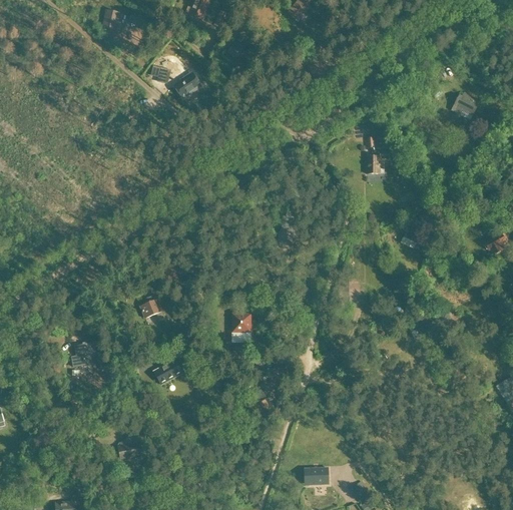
[(202,17),(208,0),(193,0),(191,6),(194,8),(192,13),(202,17)]
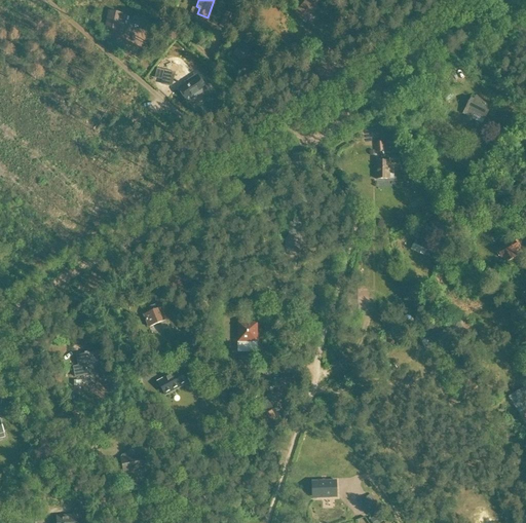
[(306,21),(317,6),(310,0),(303,0),(295,10),(306,21)]
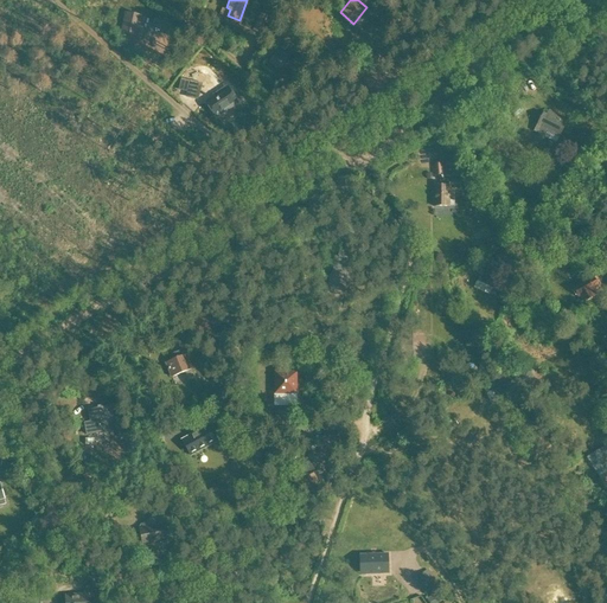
[(136,34),(140,13),(127,11),(122,31),(136,34)]
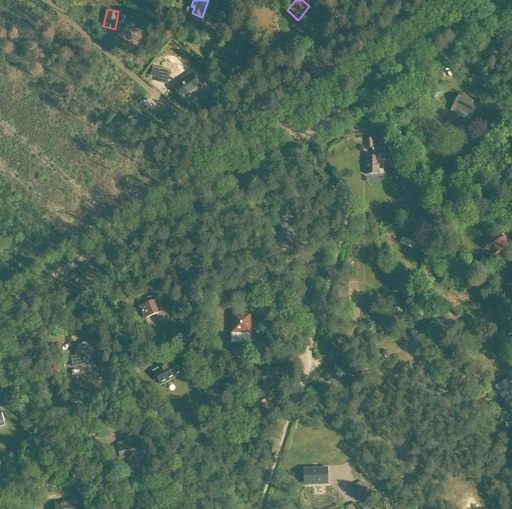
[(224,11),(218,9),(212,23),(218,25),(224,11)]
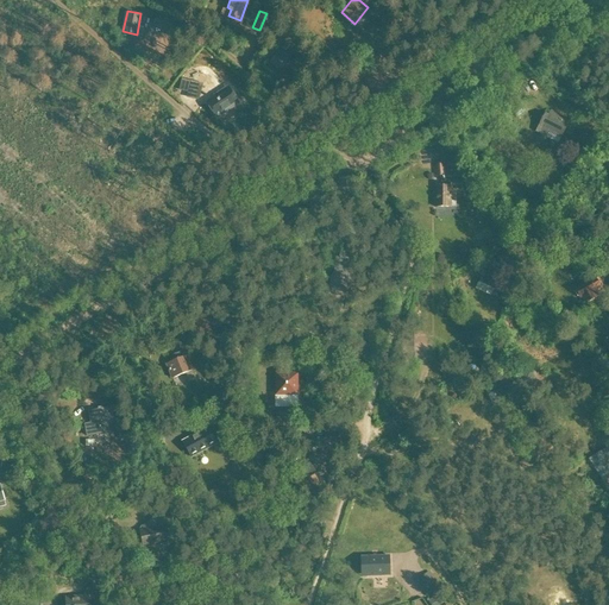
[(283,70),(293,56),(280,46),(269,61),(283,70)]
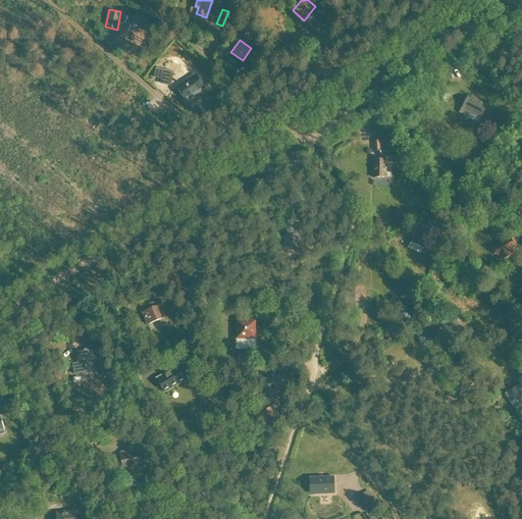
[(173,70),(163,67),(159,82),(170,85),(173,70)]
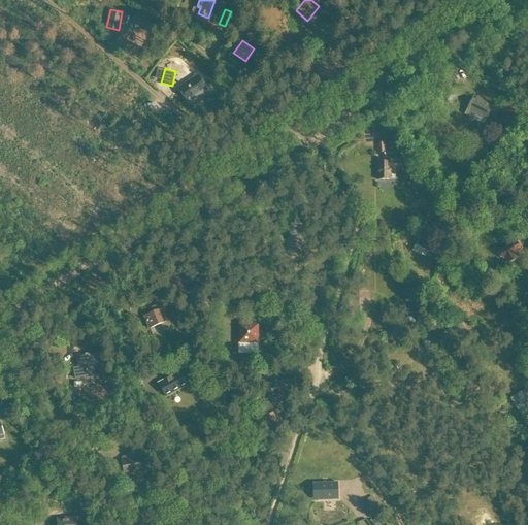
[(207,89),(198,74),(178,87),(187,101),(207,89)]
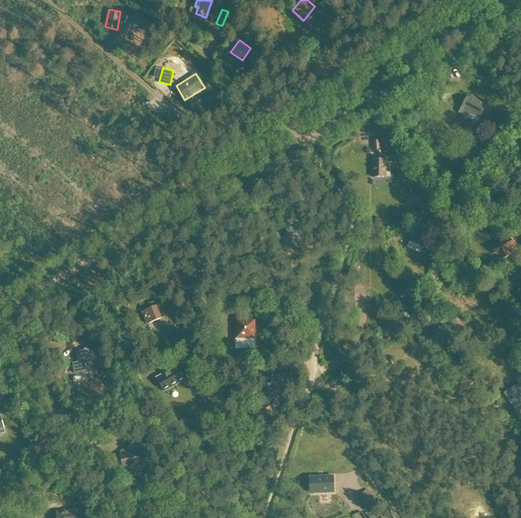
[(460,111),(467,115),(469,111),(478,116),(485,103),(478,99),(479,97),(471,93),(470,95),(469,94),(460,111)]
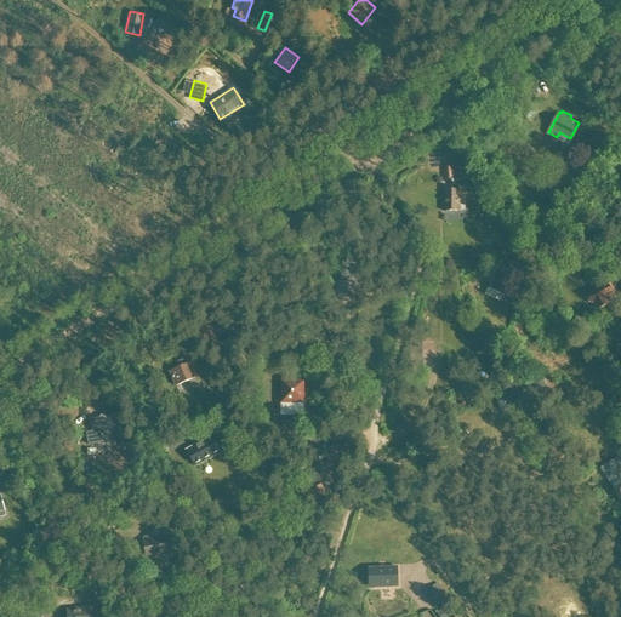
[(445,177),(454,176),(453,165),(444,165),(445,177)]
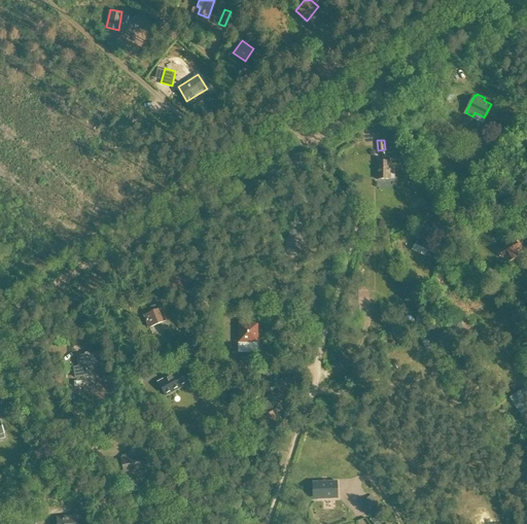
[(376,177),(390,177),(394,177),(394,163),(390,163),(390,160),(377,160),(376,177)]
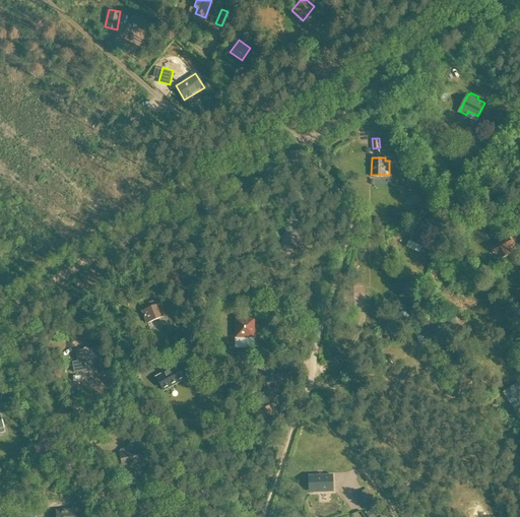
[(298,218),(289,217),(285,217),(283,235),(282,235),(281,250),(296,252),(299,218),(298,218)]
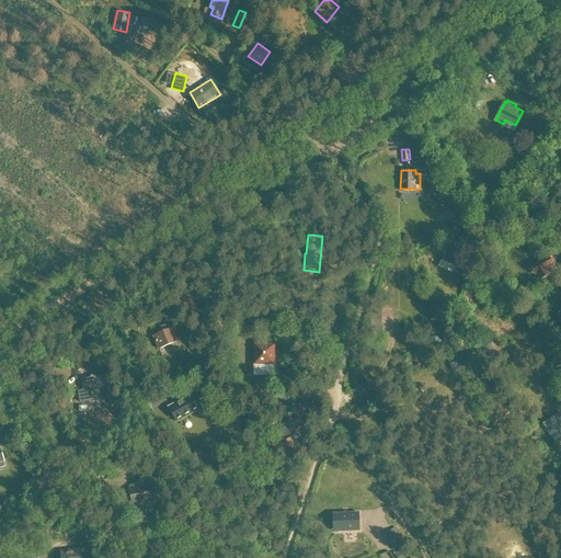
[(446,248),(442,258),(439,262),(458,271),(460,265),(458,264),(462,255),(446,248)]
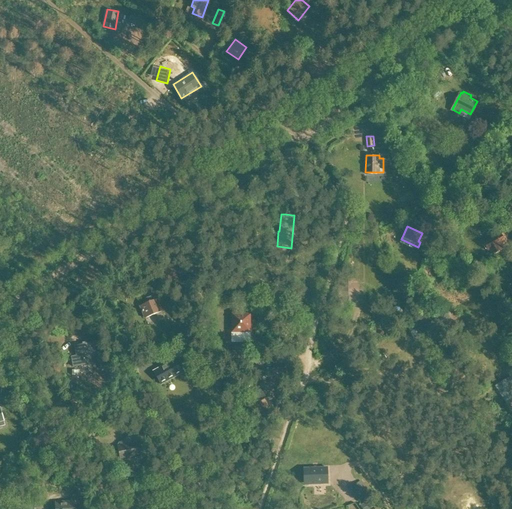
[(508,243),(502,231),(483,241),(487,249),(488,248),(491,253),(508,243)]
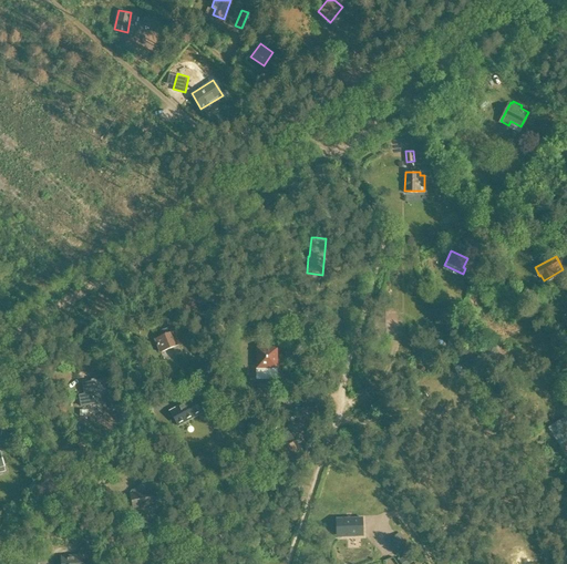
[(375,326),(385,325),(385,315),(375,315),(375,326)]
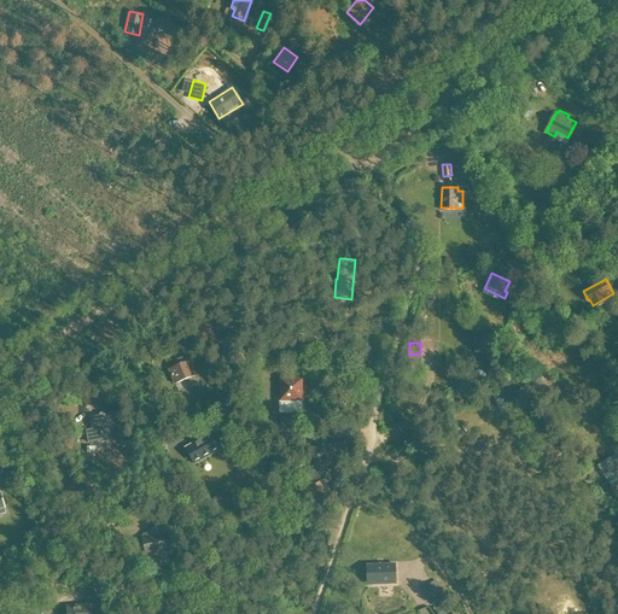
[(191,385),(199,381),(187,352),(179,356),(182,362),(169,367),(175,382),(188,376),(191,385)]
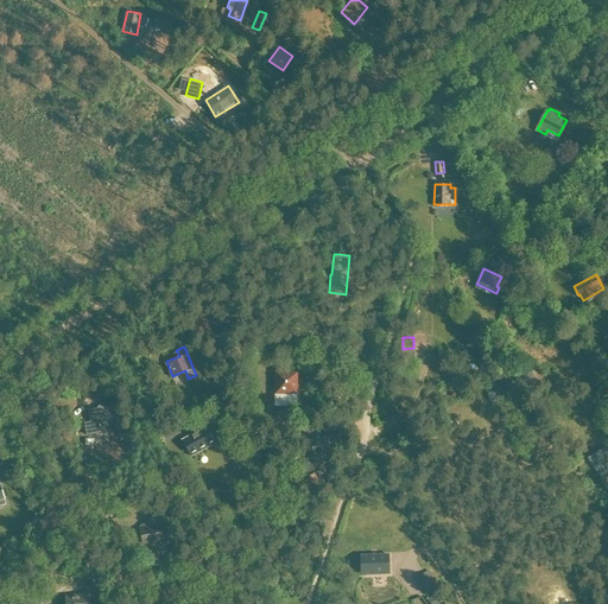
[(277,390),(296,390),(296,372),(277,372),(277,390)]
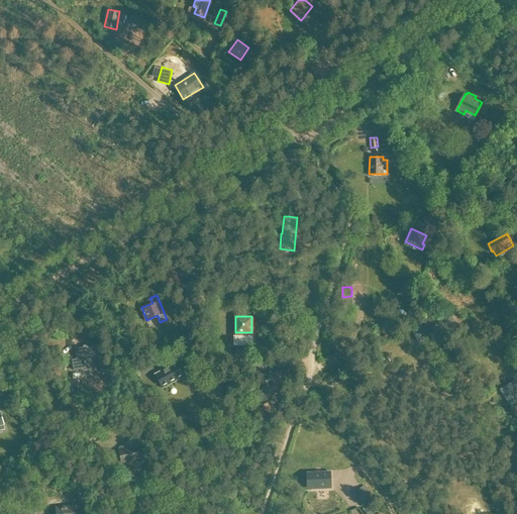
[(96,355),(94,344),(75,347),(77,357),(72,358),(74,369),(92,365),(90,356),(96,355)]
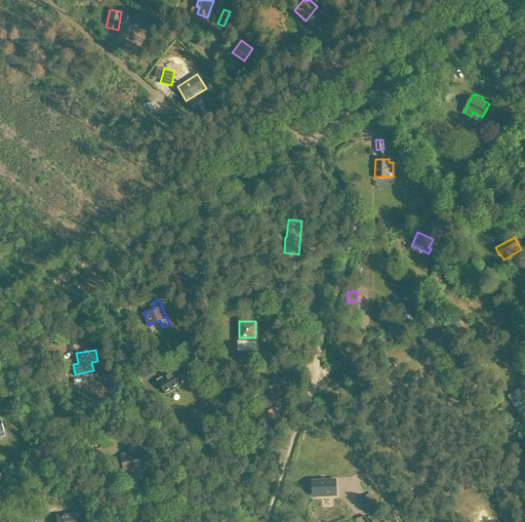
[(163,392),(185,380),(177,367),(156,378),(163,392)]
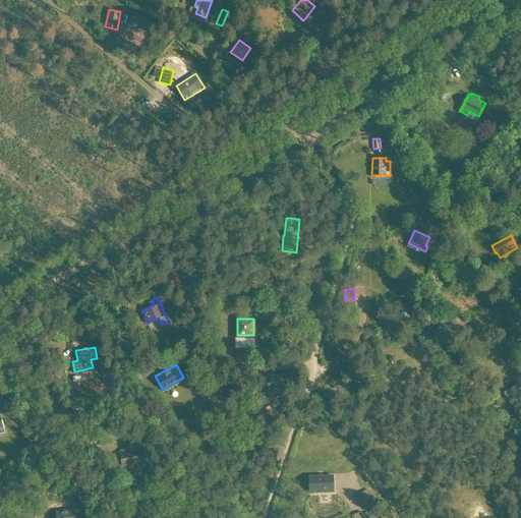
[(141,379),(141,368),(128,368),(128,380),(141,379)]
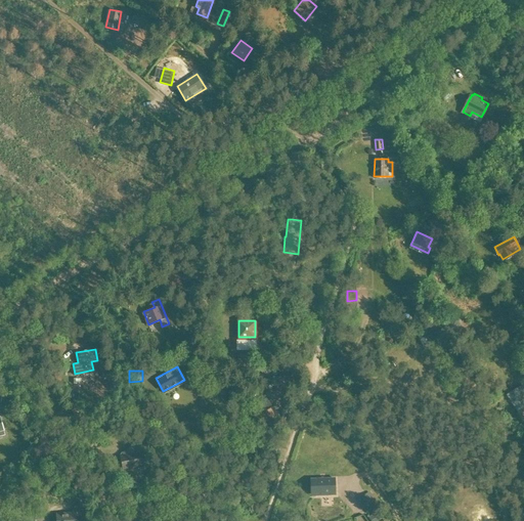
[(212,377),(208,389),(225,394),(229,382),(212,377)]
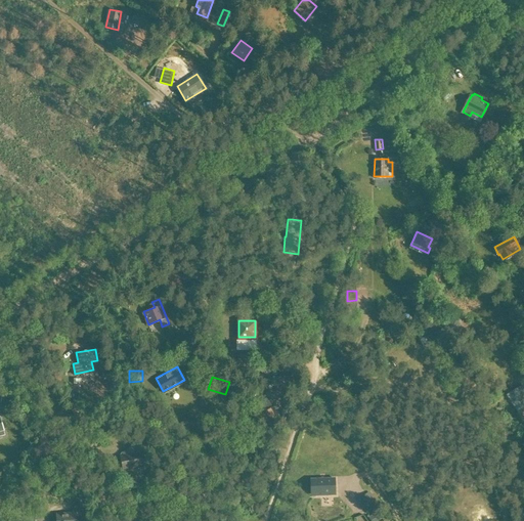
[(519,413),(523,408),(523,392),(523,391),(523,390),(523,383),(523,382),(507,393),(519,413)]
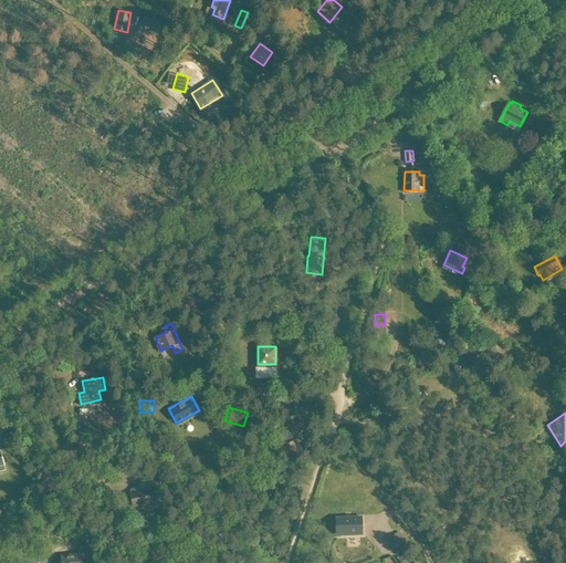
[(0,433),(17,437),(18,429),(2,425),(0,433)]
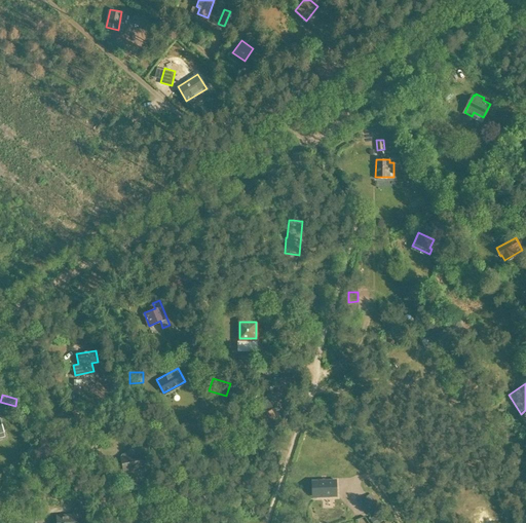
[(279,416),(273,407),(261,416),(267,425),(271,431),(284,421),(279,416)]
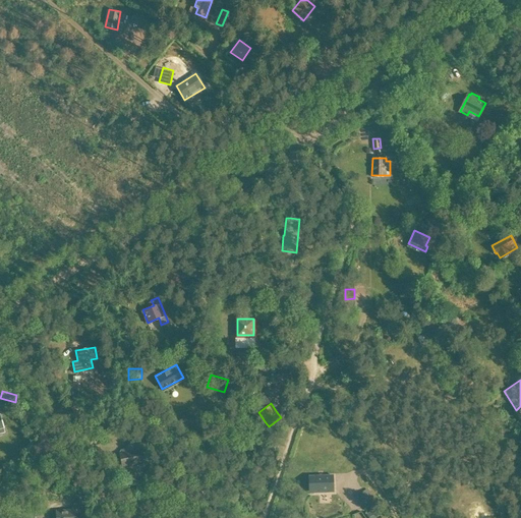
[(138,447),(118,450),(121,467),(141,463),(138,447)]
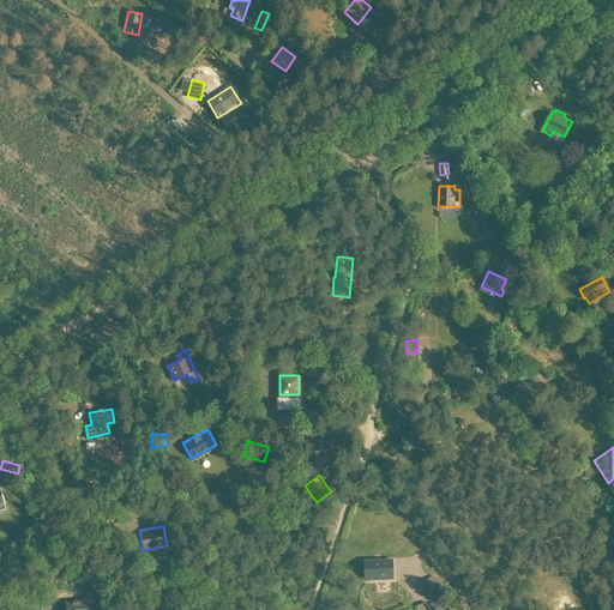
[(362,579),(393,578),(392,559),(361,560),(362,579)]
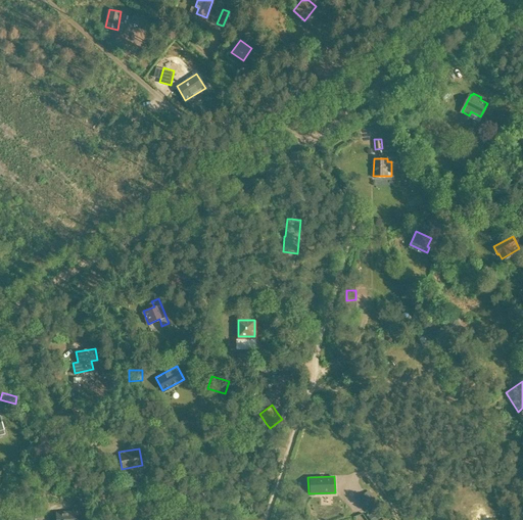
[(357,498),(368,512),(374,507),(363,492),(357,498)]
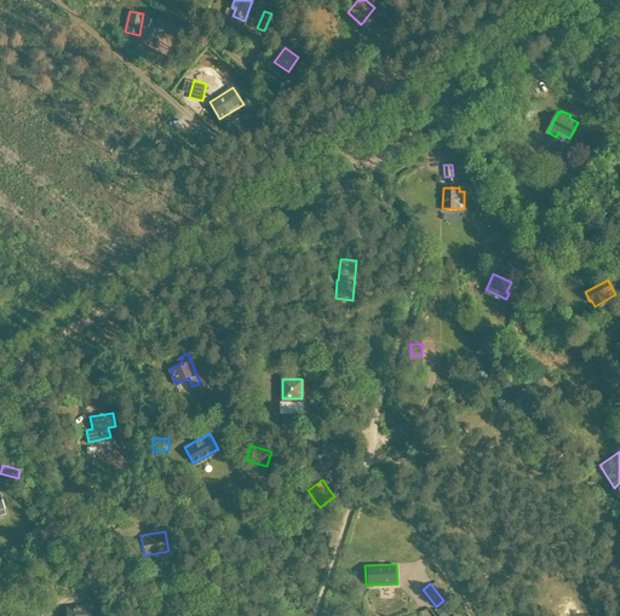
[(436,608),(440,615),(443,615),(451,611),(445,602),(436,608)]
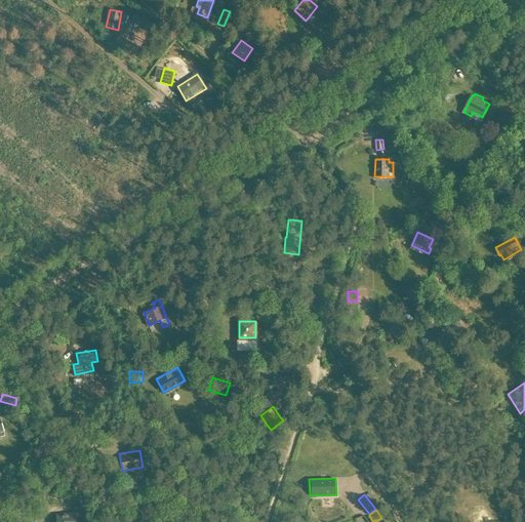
[(57,521),(76,521),(76,512),(56,513),(57,521)]
